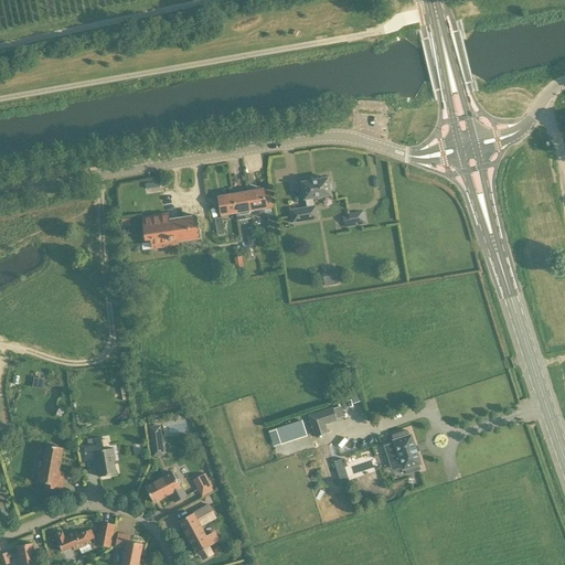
[(290,212),(292,223),(318,220),(316,208),(313,208),(312,199),(330,196),(328,179),(301,183),(305,201),(306,200),(307,209),(290,212)]
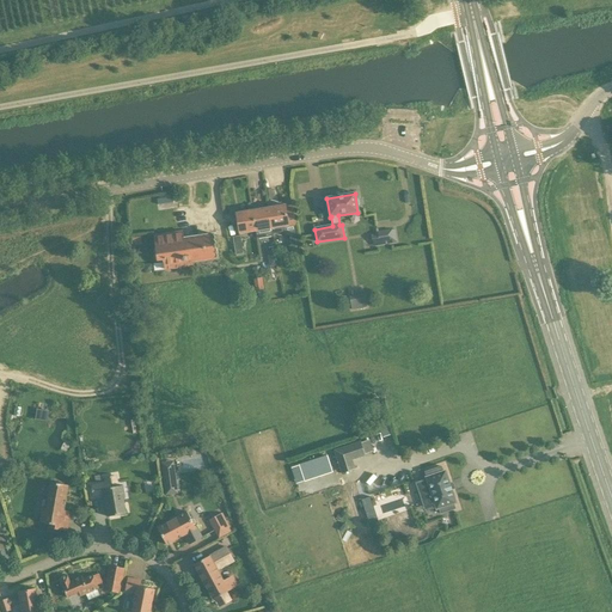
[(159,199),(160,208),(176,207),(175,197),(159,199)]
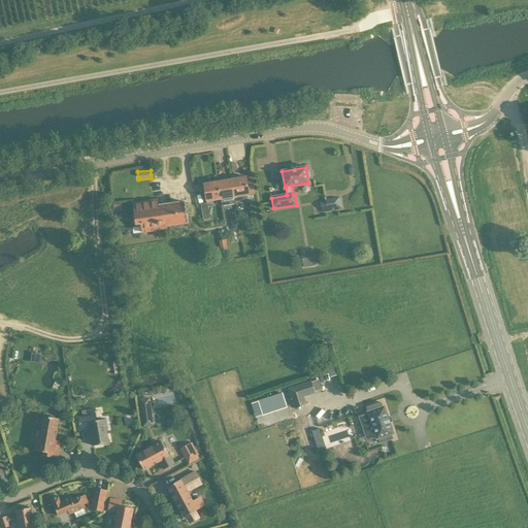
[(245,178),(232,180),(235,201),(245,200),(246,202),(250,202),(252,210),(258,209),(254,179),(246,182),(245,178)]
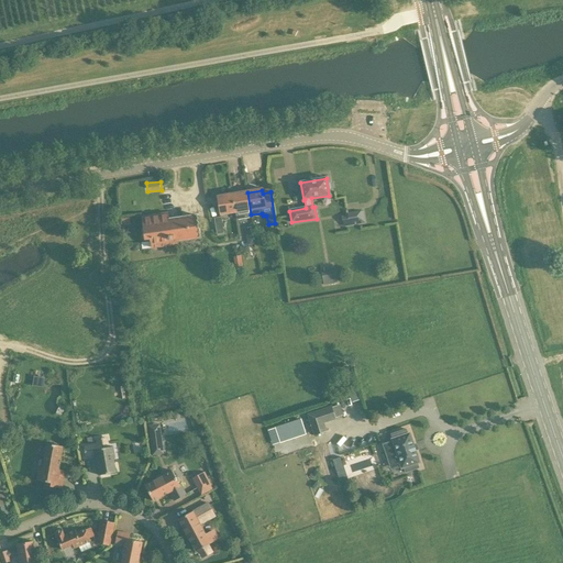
[(236,220),(251,218),(251,214),(247,192),(232,195),(235,212),(236,220)]
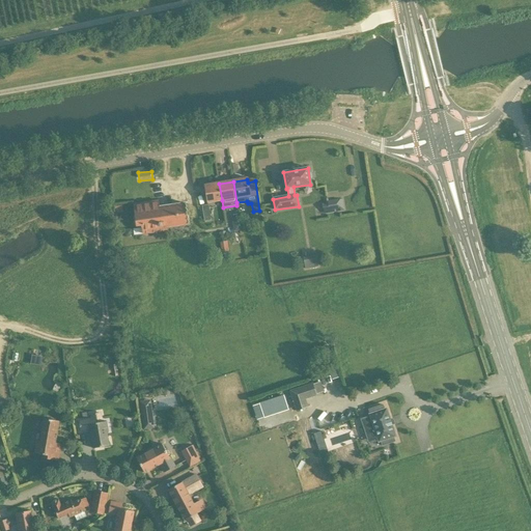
[(208,202),(222,200),(219,184),(205,187),(208,202)]
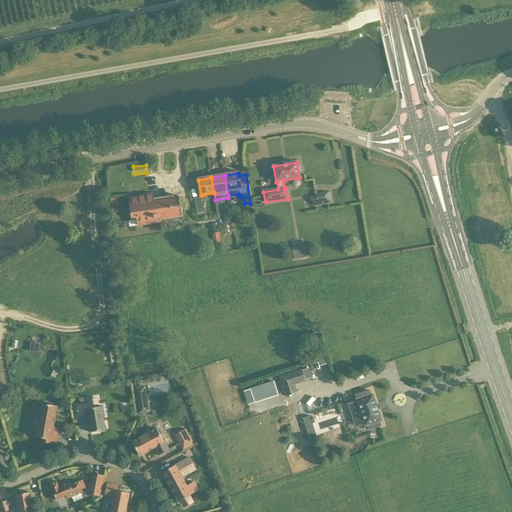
[(311,196),(313,207),(332,204),(331,193),(311,196)]
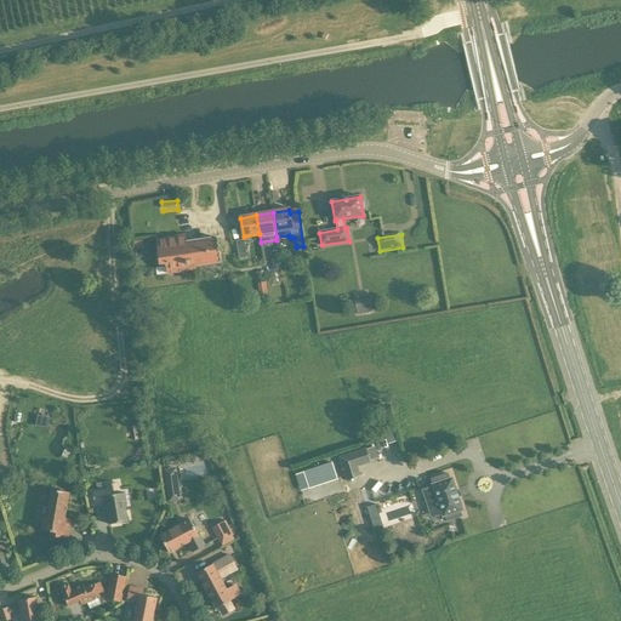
[(195,268),(195,266),(221,262),(217,239),(187,244),(186,235),(155,239),(159,266),(165,265),(166,273),(195,268)]
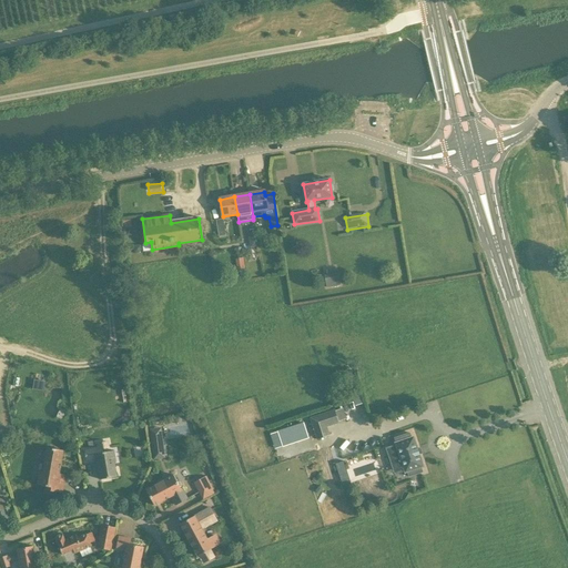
[(225,235),(223,219),(216,220),(219,236),(225,235)]
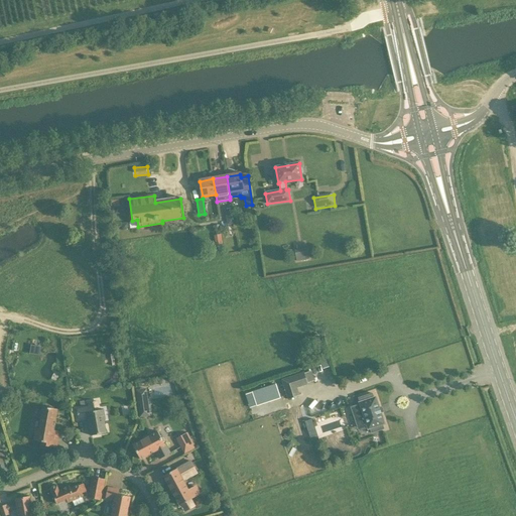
[(225,210),(226,218),(233,217),(232,209),(225,210)]
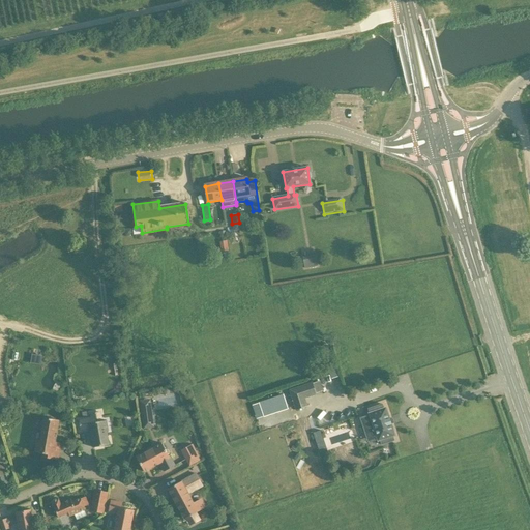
[(315,256),(303,258),(305,268),(317,266),(315,256)]
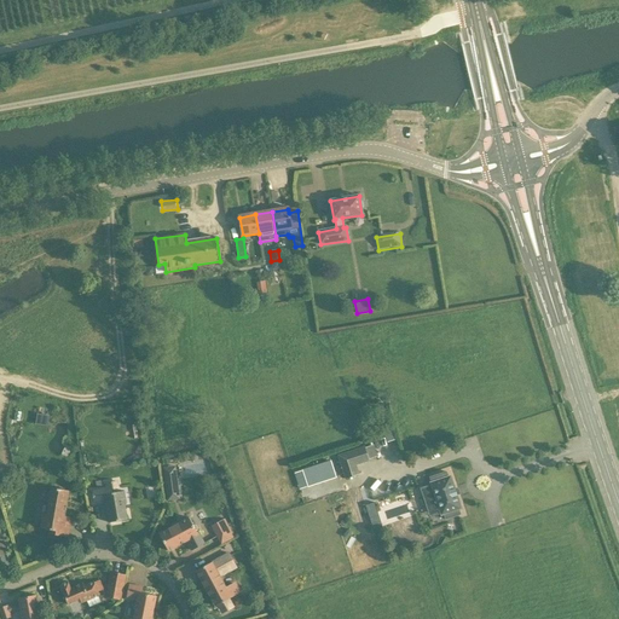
[(354,466),(368,461),(364,449),(339,457),(346,479),(358,474),(354,466)]
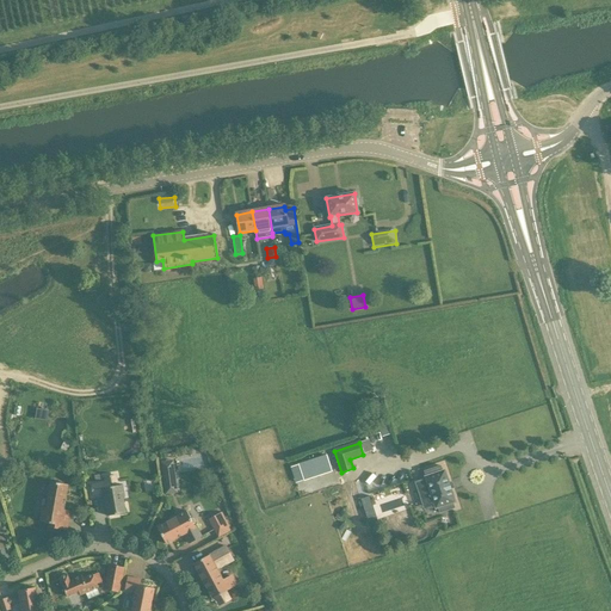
[(165,466),(161,467),(164,482),(173,481),(172,469),(165,470),(165,466)]
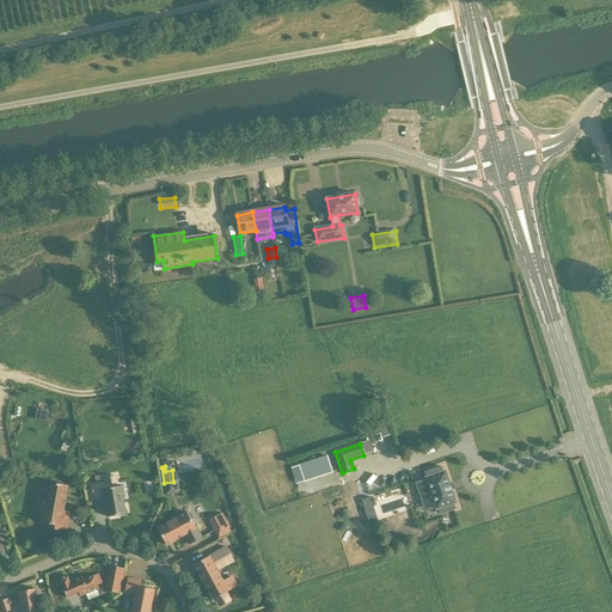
[(330,466),(301,476),(304,482),(331,472),(330,466)]
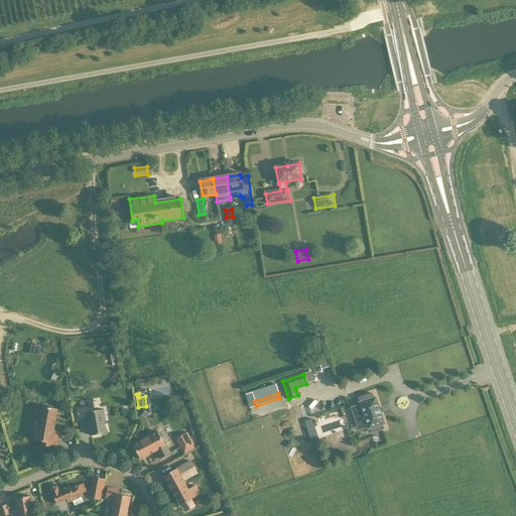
[(382,425),(384,424),(375,397),(373,398),(372,394),(358,398),(359,402),(359,403),(359,404),(354,406),(362,429),(367,428),(368,429),(369,429),(371,433),(383,429),(382,425)]
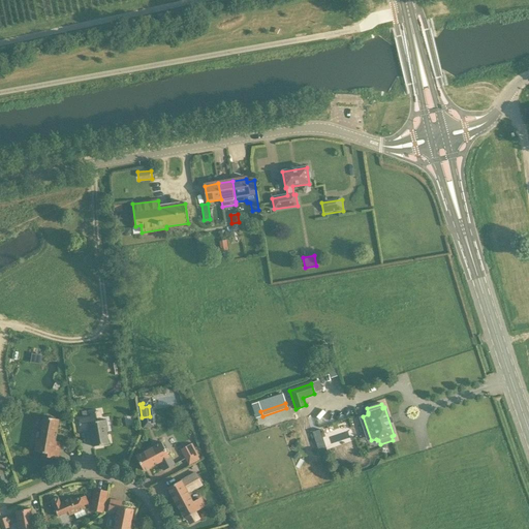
[(100,412),(90,413),(91,417),(80,419),(81,429),(89,427),(90,433),(91,433),(93,446),(109,444),(106,430),(107,430),(106,419),(102,421),(100,412)]
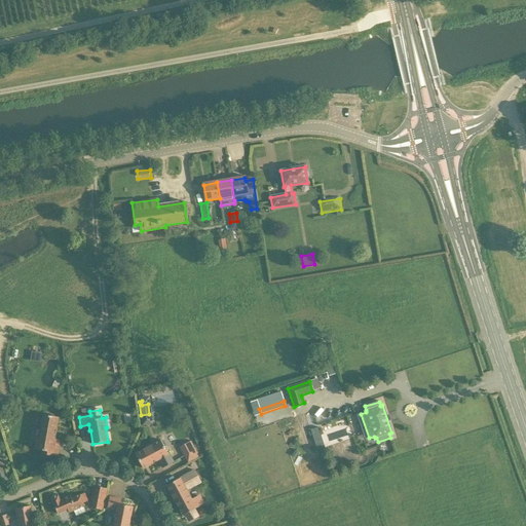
[(61,441),(54,440),(58,417),(43,415),(40,438),(36,437),(34,449),(38,449),(37,453),(59,456),(61,441)]
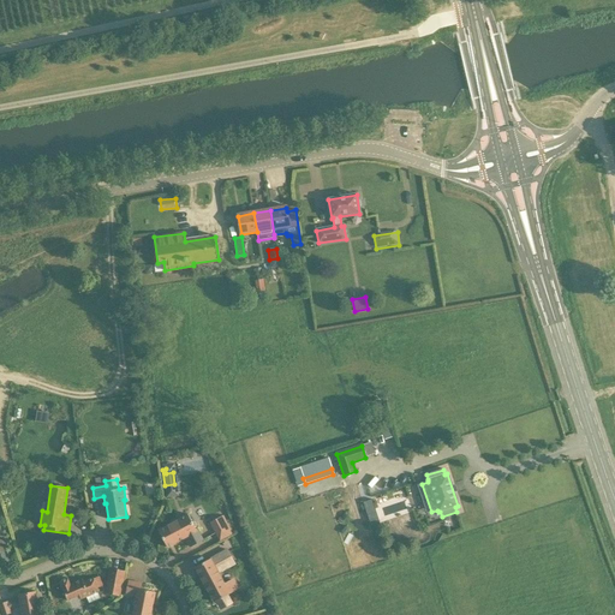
[(177,519),(178,520),(159,530),(168,547),(186,537),(191,547),(204,541),(197,527),(196,529),(193,524),(195,524),(193,520),(192,521),(189,514),(177,519)]
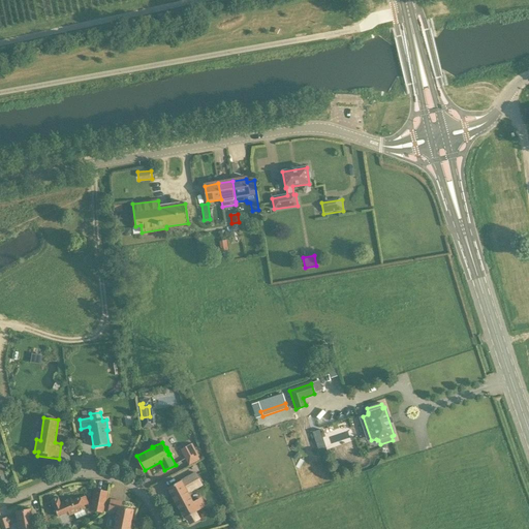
[(181,449),(186,459),(195,454),(190,444),(181,449)]
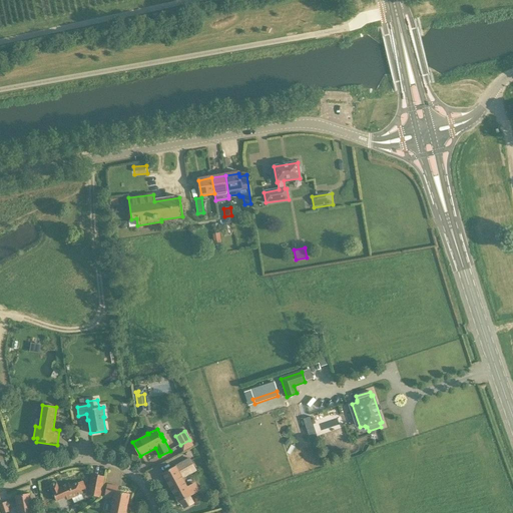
[(195,470),(189,458),(162,473),(178,502),(197,492),(193,484),(187,487),(182,478),(195,470)]
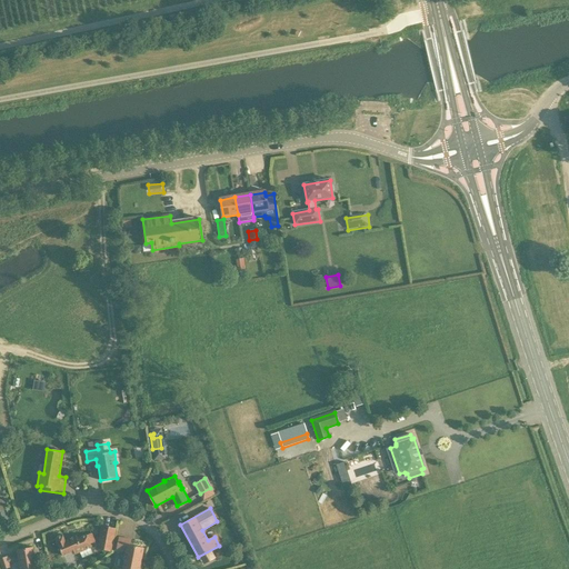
[(98,540),(99,541),(98,550),(109,552),(111,542),(112,543),(115,529),(101,527),(98,540)]
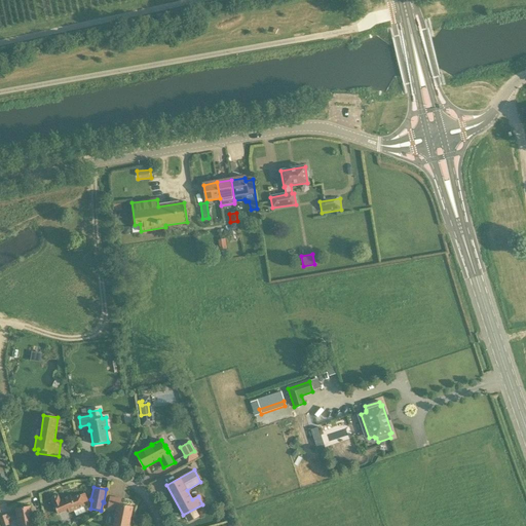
[(84,513),(82,506),(83,506),(82,503),(87,501),(84,494),(79,496),(79,495),(71,499),(70,496),(59,500),(57,495),(50,498),(57,515),(67,511),(68,513),(73,511),(75,517),(84,513)]
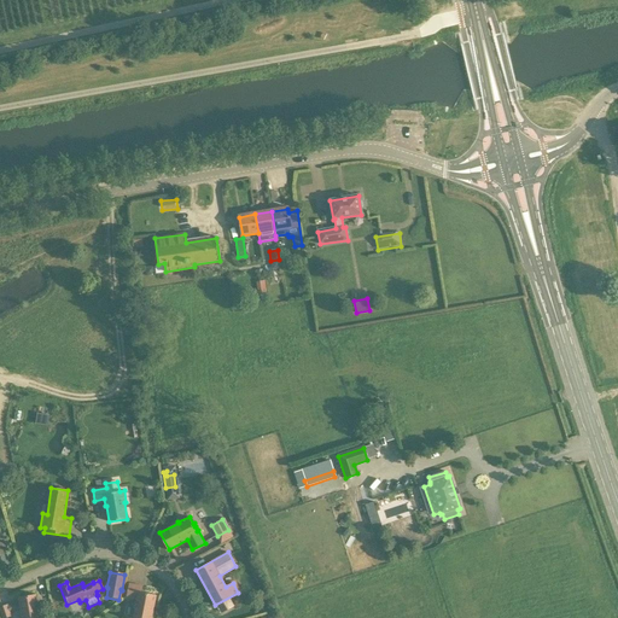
[(143,587),(129,583),(126,598),(135,600),(134,608),(135,608),(133,617),(151,617),(156,595),(141,593),(143,587)]
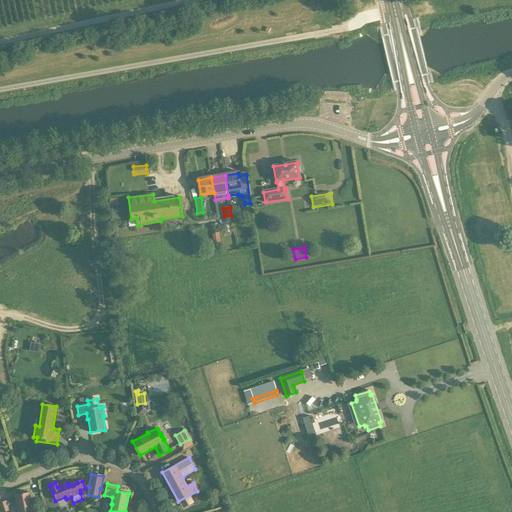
[(0,505),(2,511),(4,511),(9,510),(8,506),(16,504),(17,511),(34,511),(33,506),(32,506),(30,492),(15,495),(16,499),(6,502),(6,501),(0,502),(0,505)]
